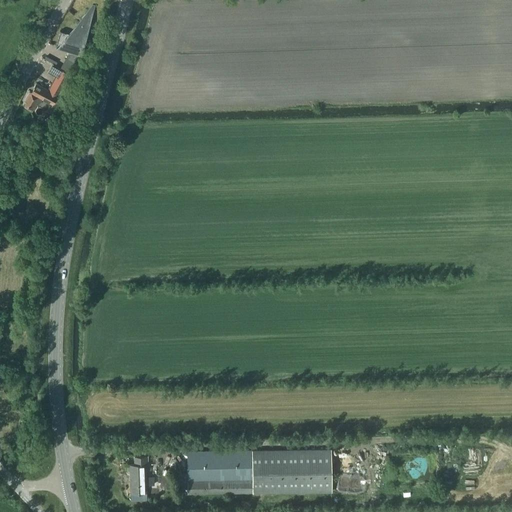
[(60,30),(56,45),(81,52),(94,6),(93,6),(92,12),(88,11),(68,33),(60,30)]
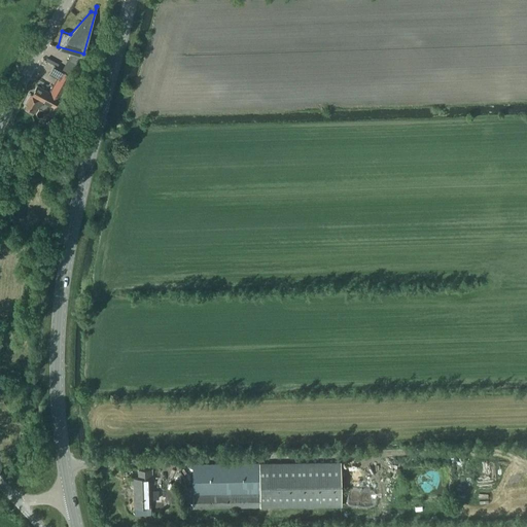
[(66,62),(62,68),(75,75),(79,69),(66,62)]
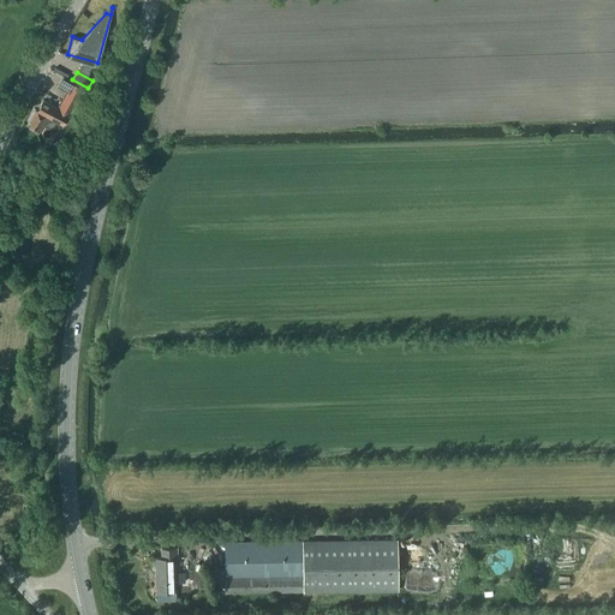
[(47,126),(51,118),(66,126),(85,89),(72,82),(58,107),(42,99),(36,109),(35,109),(29,120),(31,121),(29,126),(41,132),(45,125),(47,126)]
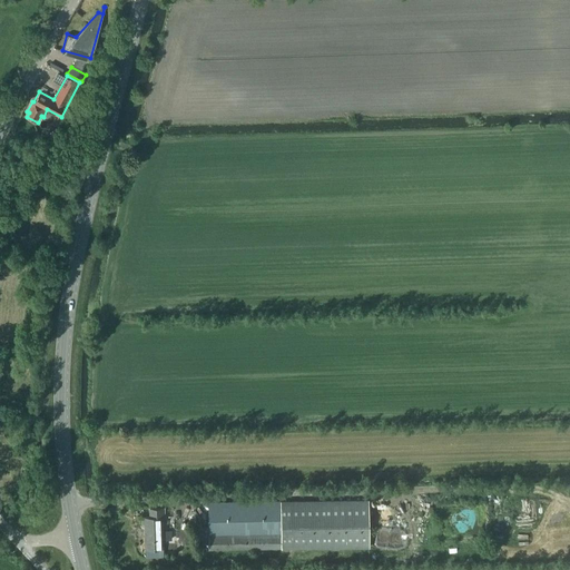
[(51,126),(48,133),(53,136),(57,129),(57,128),(52,127),(51,126)]
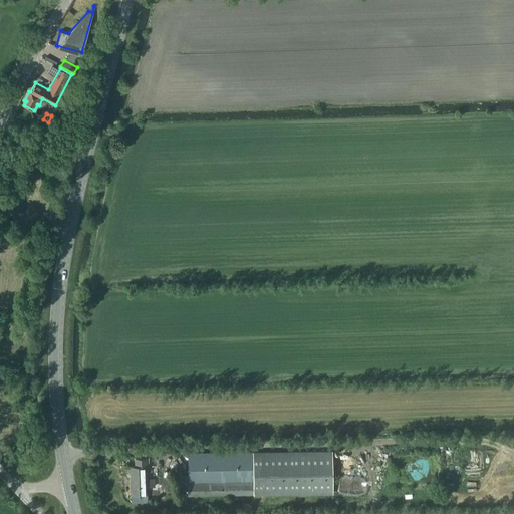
[(456,450),(456,459),(467,459),(467,450),(456,450)]
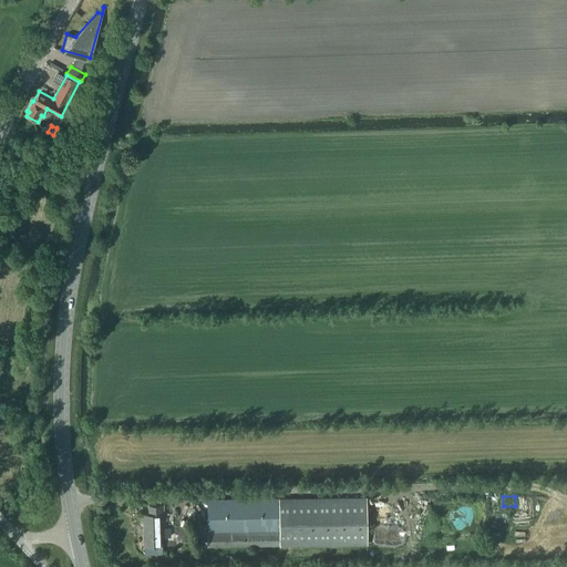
[(278,500),(207,501),(207,546),(367,545),(367,497),(278,498),(278,500)]
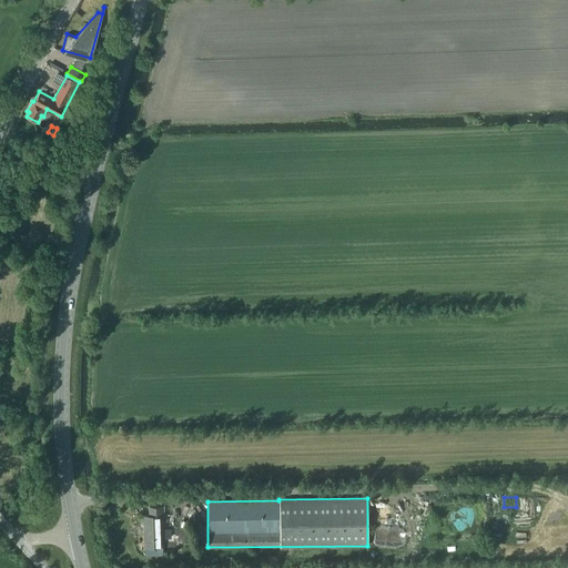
[(144,515),(144,546),(161,546),(161,538),(165,538),(165,530),(161,530),(161,515),(164,515),(164,516),(170,515),(170,507),(150,507),(150,515),(144,515)]
